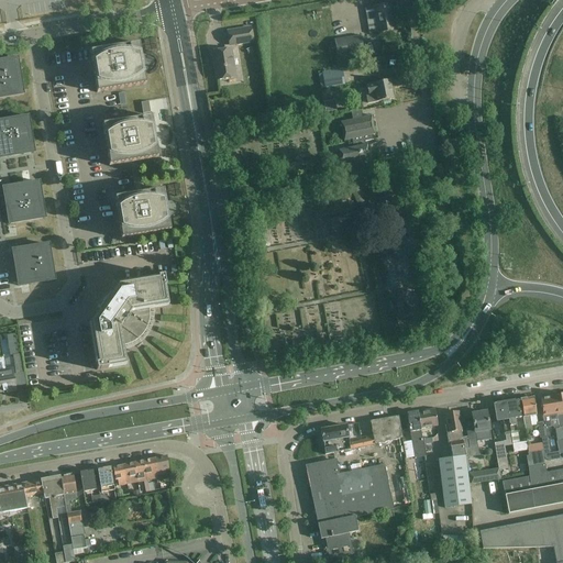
[(374,8),(378,33),(396,30),(392,4),(374,8)]
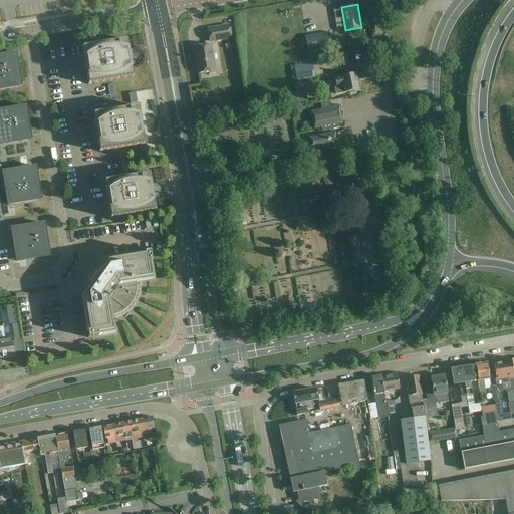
[(208,29),(210,41),(231,38),(229,26),(208,29)]
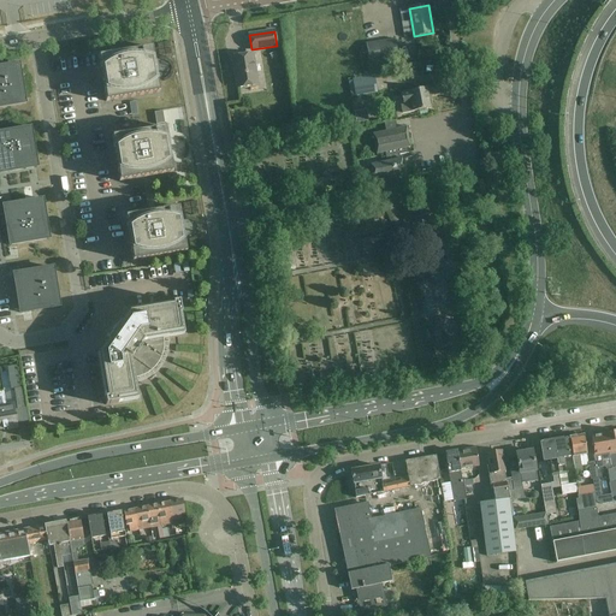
[(366,45),(368,64),(397,59),(395,40),(366,45)]
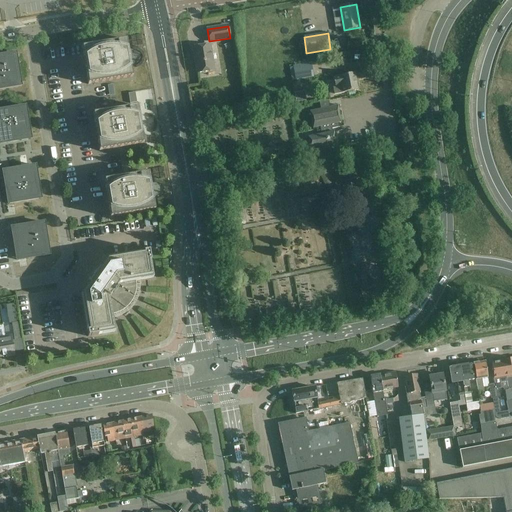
[(128,50),(126,40),(82,47),(83,57),(85,57),(86,62),(85,62),(86,70),(87,69),(88,75),(86,75),(88,85),(133,77),(131,67),(129,68),(128,63),(129,62),(128,55),(127,55),(126,50),(128,50)]
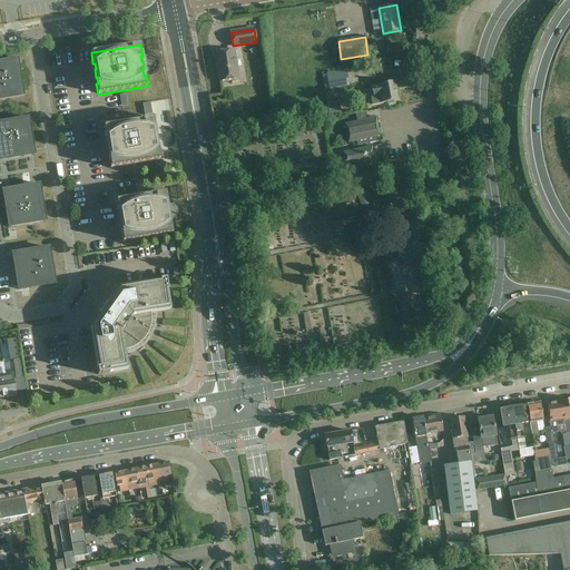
[(215,53),(219,81),(238,78),(234,50),(215,53)]
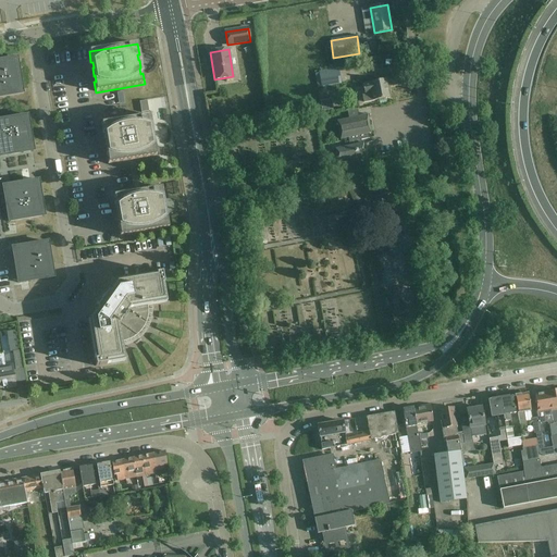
[(0,97),(24,94),(23,93),(22,93),(16,60),(17,60),(17,59),(0,61),(0,97)]
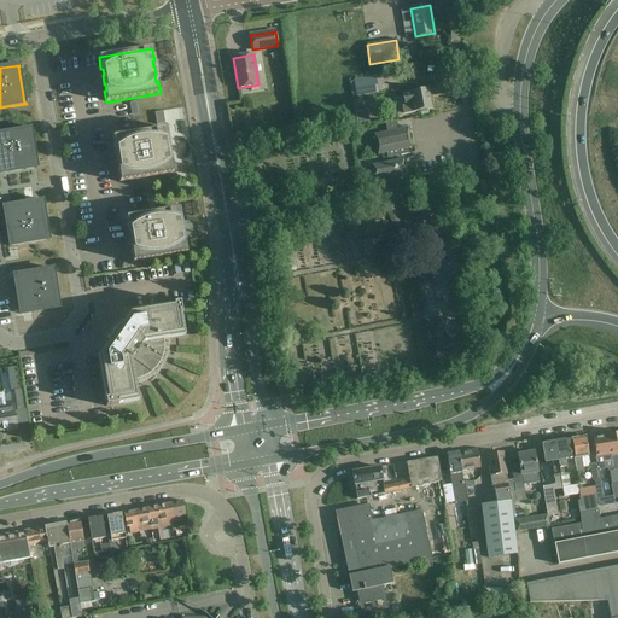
[(354,82),(356,97),(379,93),(377,79),(354,82)]
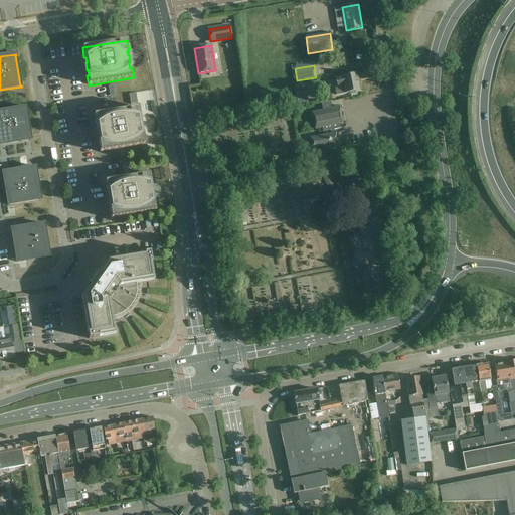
[(335,89),(337,95),(359,91),(356,73),(336,77),(338,89),(335,89)]
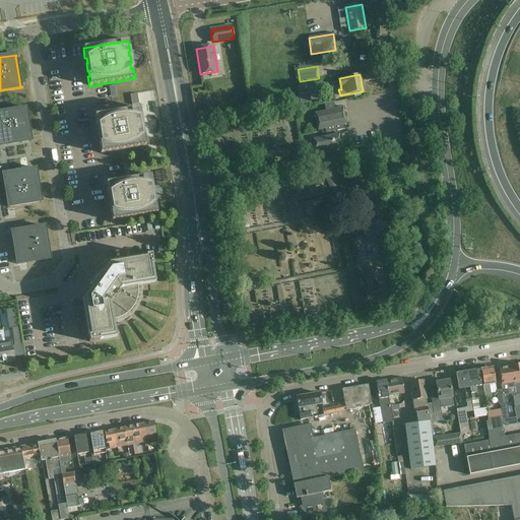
[(306,89),(295,88),(295,98),(305,99),(306,89)]
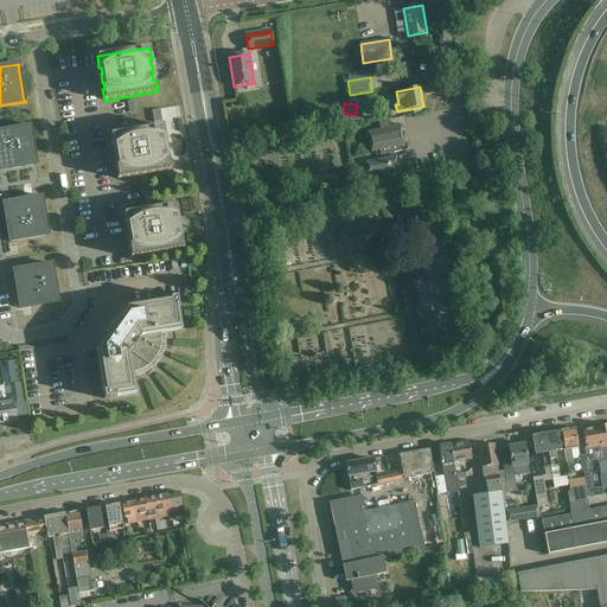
[(382,160),(394,157),(394,153),(402,152),(401,146),(404,146),(400,126),(390,128),(390,120),(378,121),(379,131),(366,133),(371,152),(379,151),(382,160)]
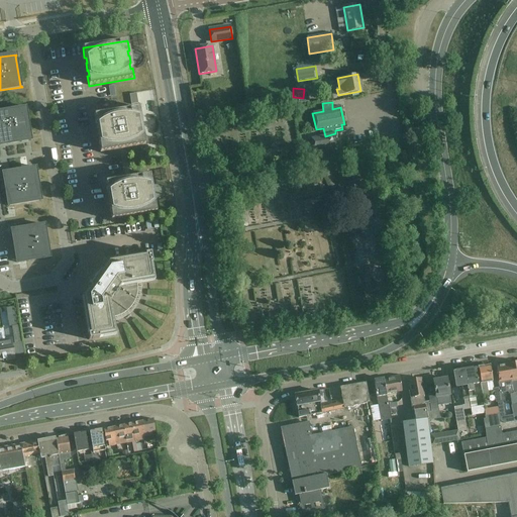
[(0,144),(30,140),(30,141),(31,141),(25,107),(24,107),(24,108),(0,112),(0,144)]
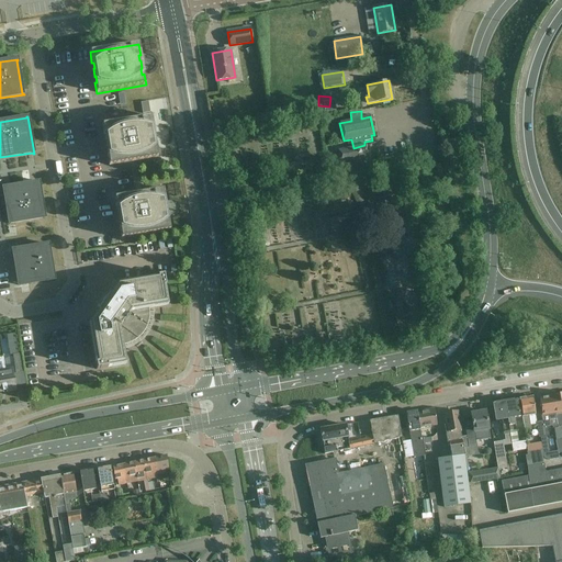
[(108,155),(109,166),(158,158),(156,147),(154,147),(150,127),(153,127),(150,116),(102,125),(104,136),(105,135),(109,155),(108,155)]
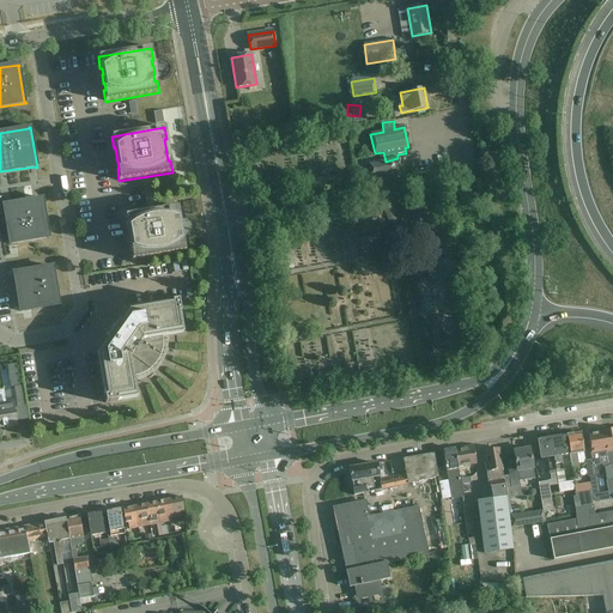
[(400,158),(398,158),(386,162),(369,164),(371,177),(402,171),(400,158)]
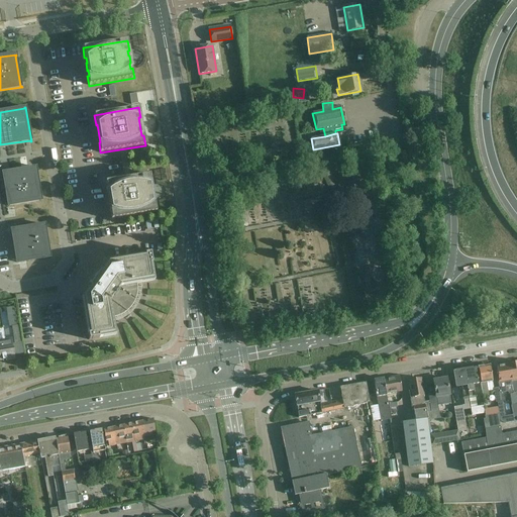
[(34,168),(34,169),(4,174),(4,173),(3,173),(9,207),(10,206),(10,205),(40,200),(40,201),(41,201),(35,168),(34,168)]
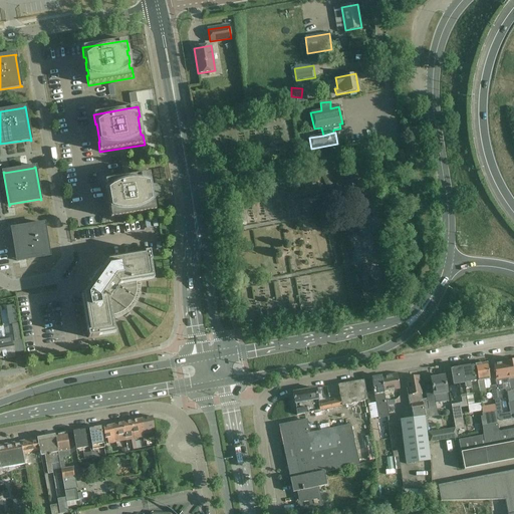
[(109,209),(110,219),(156,211),(154,201),(152,202),(149,184),(151,184),(150,174),(104,181),(106,191),(108,191),(111,208),(109,209)]
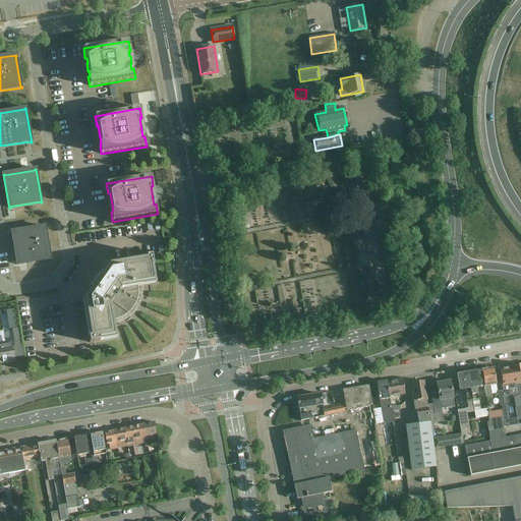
[(16,264),(16,265),(51,259),(51,258),(50,258),(45,228),(46,228),(46,227),(11,232),(11,233),(12,233),(17,264),(16,264)]
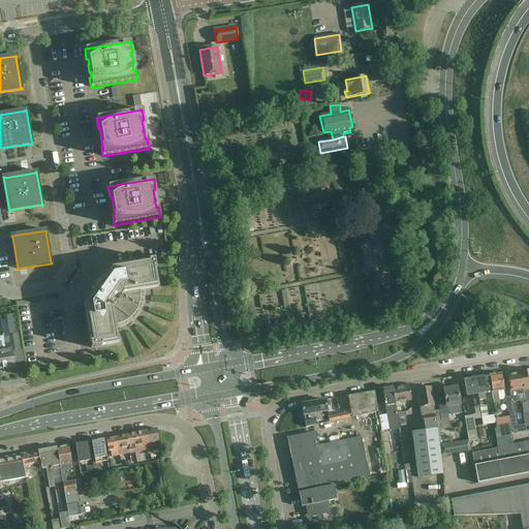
[(90,343),(91,348),(101,346),(118,343),(116,329),(116,325),(120,324),(123,323),(127,321),(130,319),(133,316),(135,313),(137,310),(139,307),(141,303),(142,299),(142,294),(141,290),(144,290),(144,289),(158,287),(155,271),(156,271),(154,260),(149,260),(149,261),(111,268),(102,279),(102,278),(91,293),(92,293),(85,305),(91,342),(90,343)]
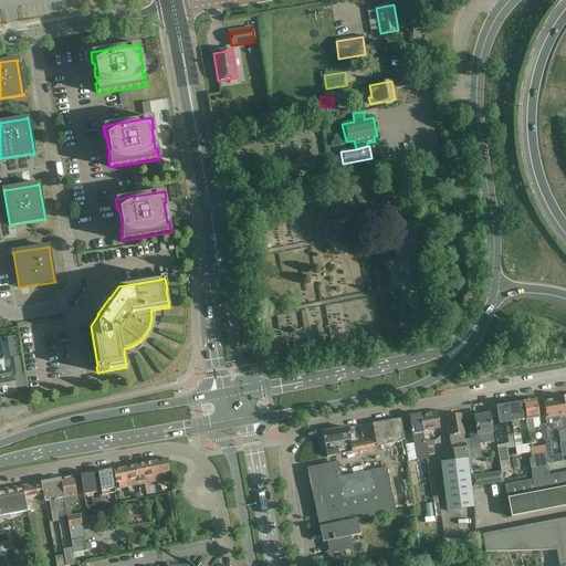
[(21,357),(13,358),(17,376),(24,375),(21,357)]
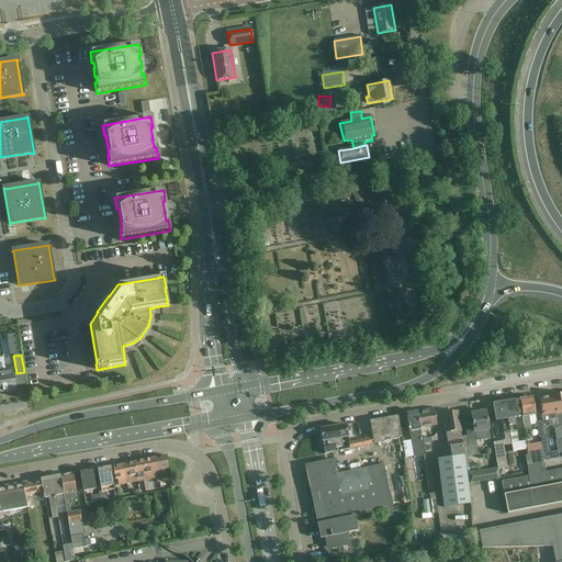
[(0,390),(7,390),(7,391),(17,389),(13,372),(6,373),(3,360),(0,360),(0,390)]
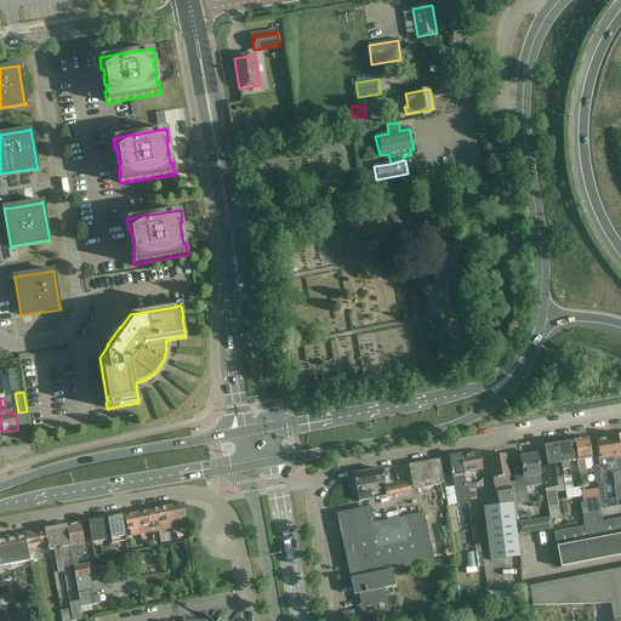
[(620,434),(610,437),(610,438),(615,469),(616,473),(620,472),(620,434)]
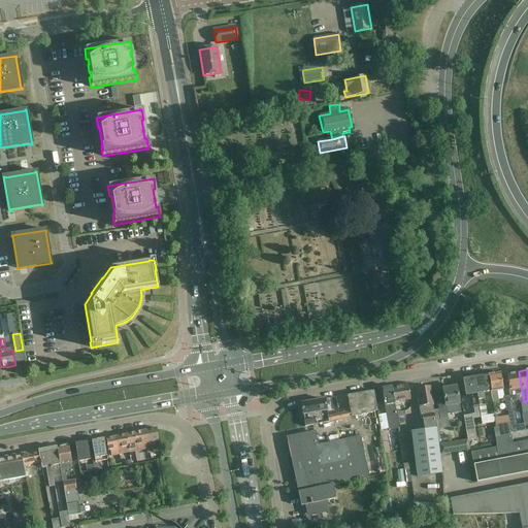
[(517,400),(523,399),(519,372),(506,374),(509,391),(516,390),(517,395),(516,395),(517,400)]
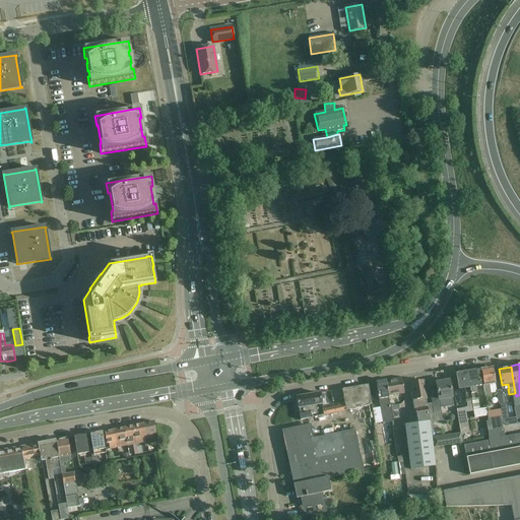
[(491,397),(489,385),(496,384),(493,368),(480,370),(484,398),(491,397)]
